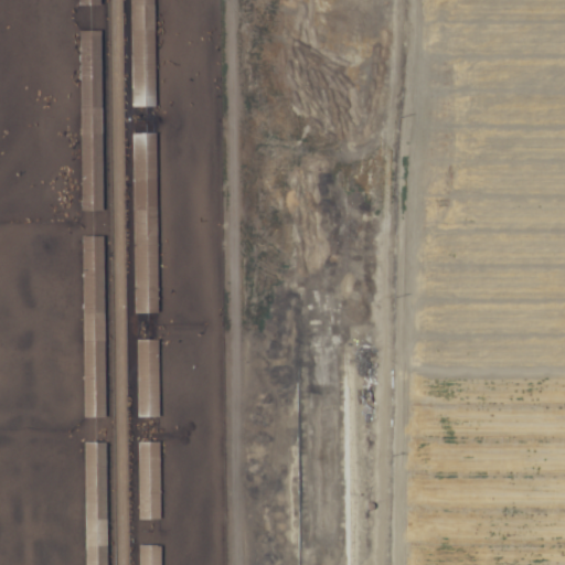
[(128,0),(129,107),(153,107),(152,0),(128,0)]
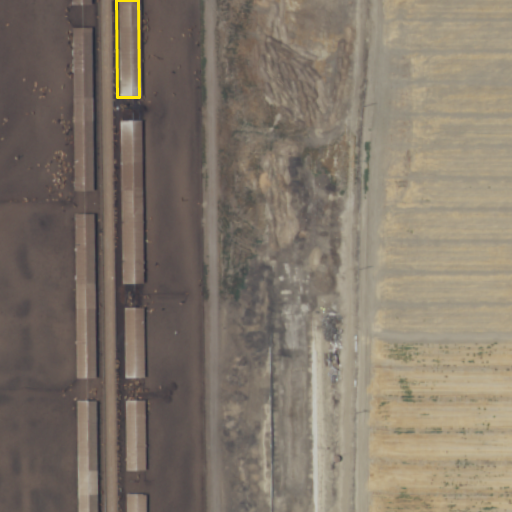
[(91,28),(71,28),(71,192),(91,192),(91,28)]
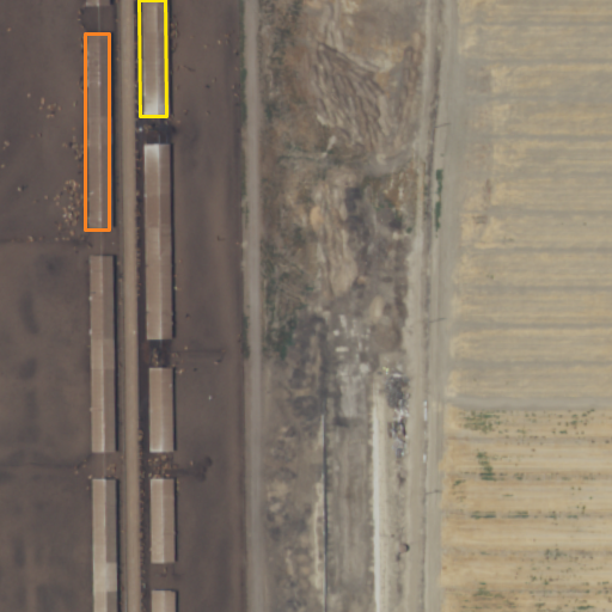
[(144,341),(170,340),(167,145),(141,145),(144,341)]
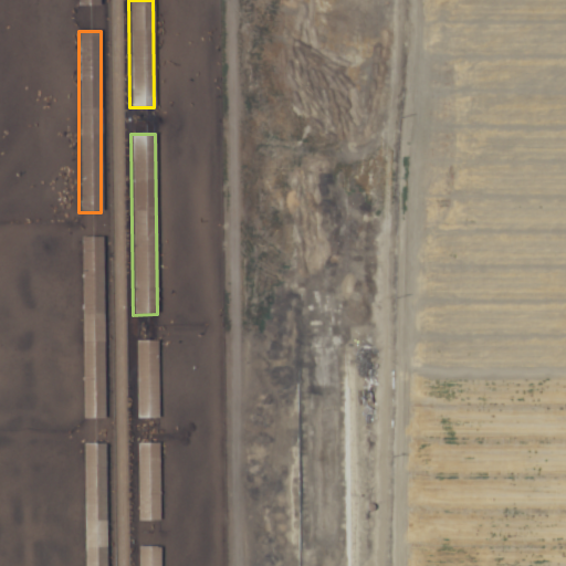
[(103,237),(81,237),(81,418),(104,418),(103,237)]
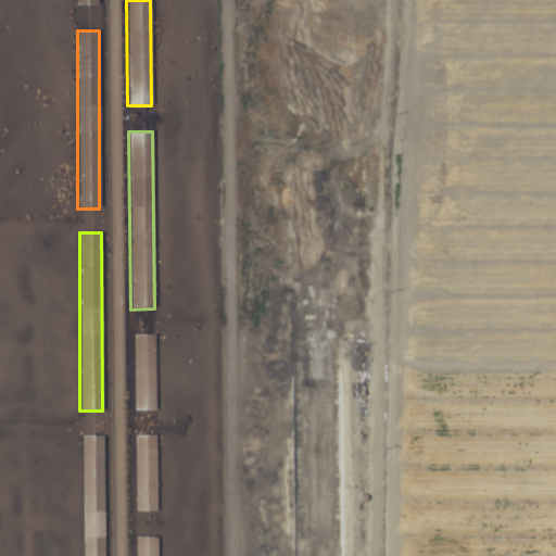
[(155,411),(155,335),(133,335),(133,411),(155,411)]
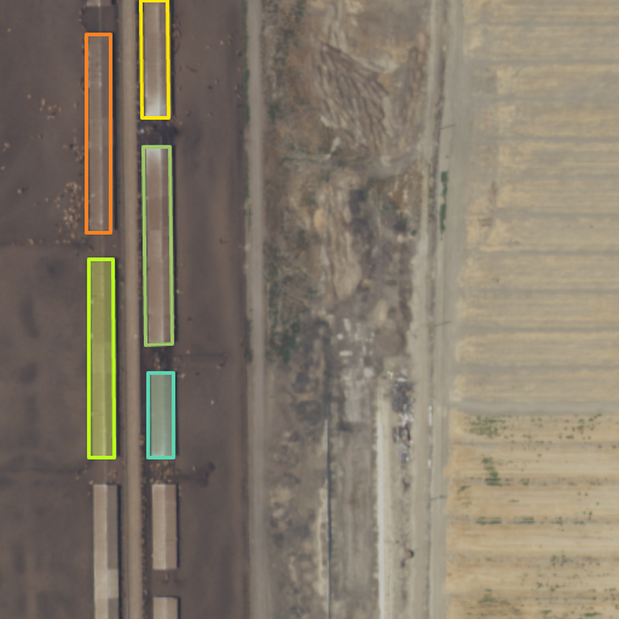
[(174,484),(150,484),(150,570),(174,570),(174,484)]
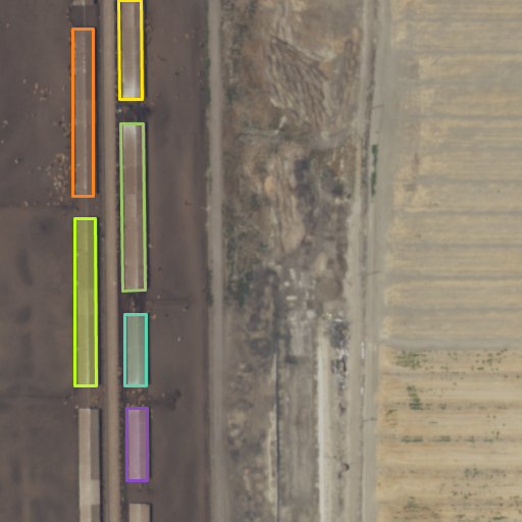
[(76,521),(97,521),(97,409),(76,409),(76,521)]
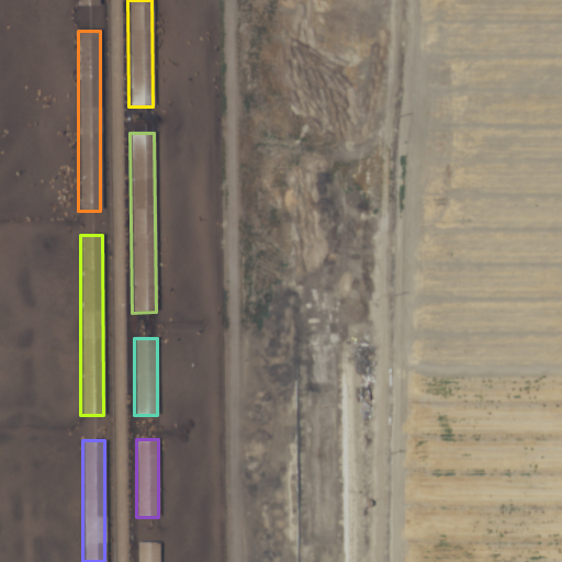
[(137,542),(136,561),(158,561),(159,542),(137,542)]
